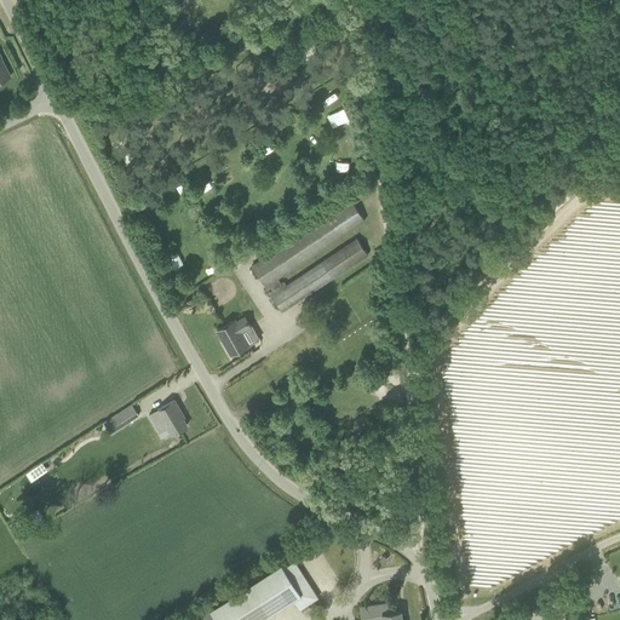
[(0,81),(11,76),(0,55),(0,81)]
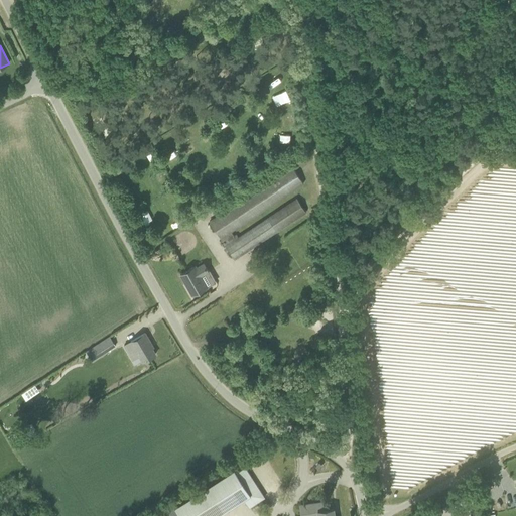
[(289,94),(273,94),(274,105),(289,105),(289,94)]
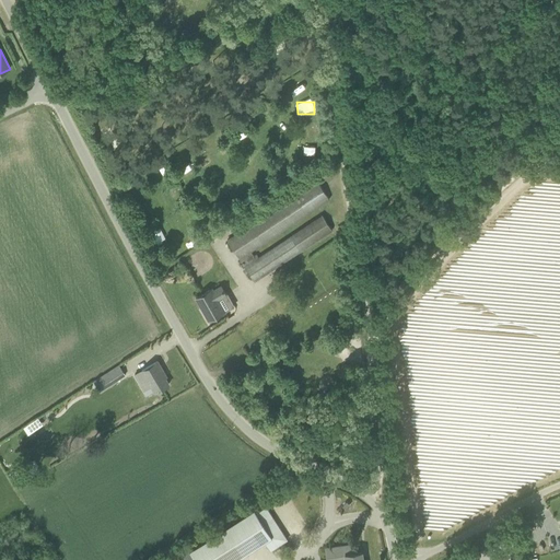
[(240,142),(249,139),(246,129),(236,132),(240,142)]
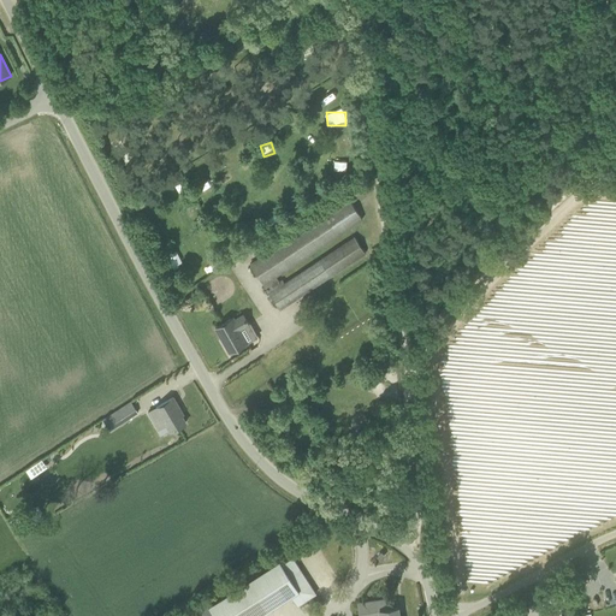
[(250,264),(270,294),(282,285),(280,282),(276,276),(362,219),(349,199),(250,264)]
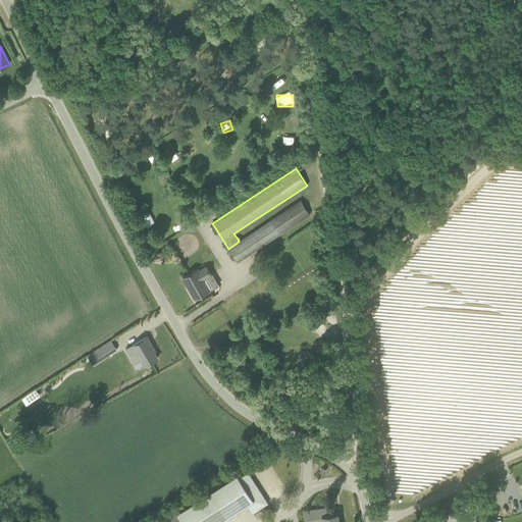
[(310,214),(301,200),(242,240),(240,238),(238,239),(239,242),(228,249),(238,261),(310,214)]
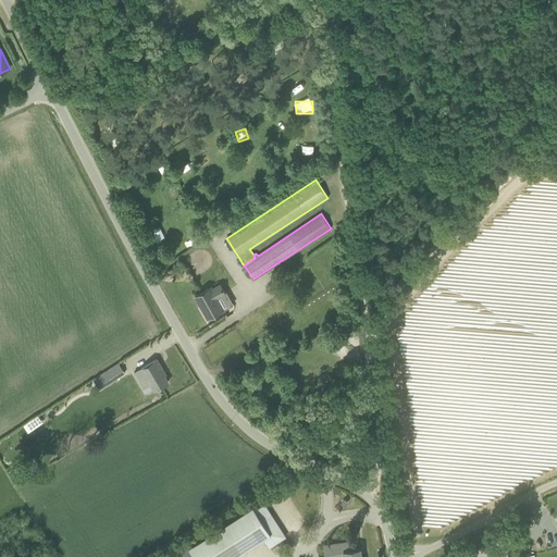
[(211,287),(195,296),(208,319),(224,309),(218,297),(225,293),(220,284),(212,288),(211,287)]
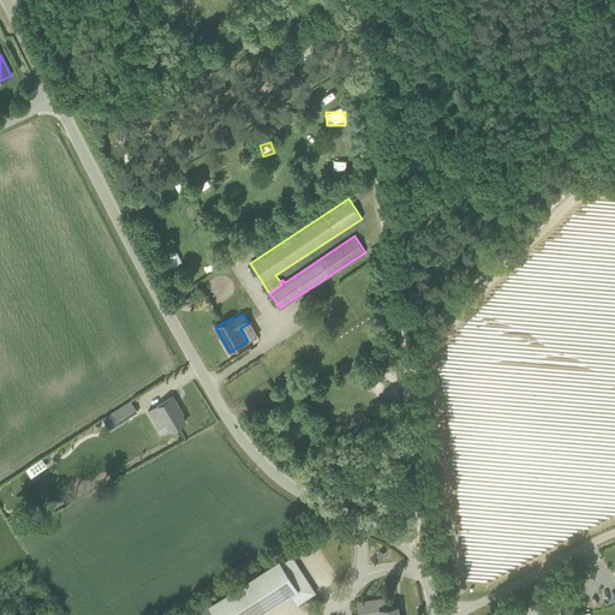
[(181,410),(173,396),(156,406),(171,431),(185,422),(179,411),(181,410)]
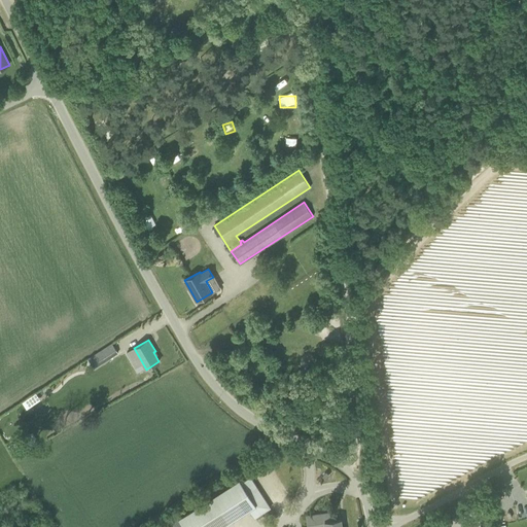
[(95,354),(101,364),(118,353),(111,343),(95,354)]
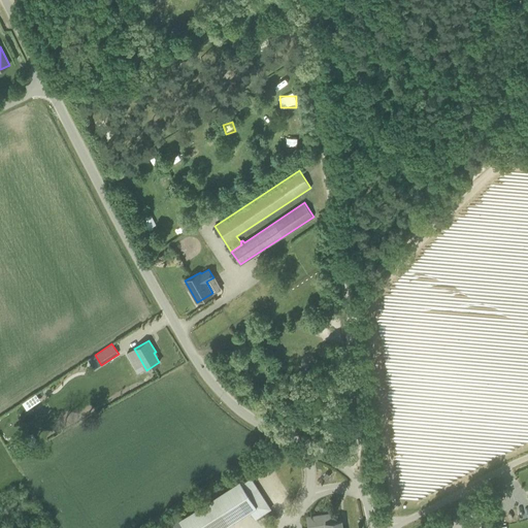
[(178,520),(183,527),(222,527),(250,510),(256,520),(271,508),(251,477),(241,484),(239,480),(178,520)]
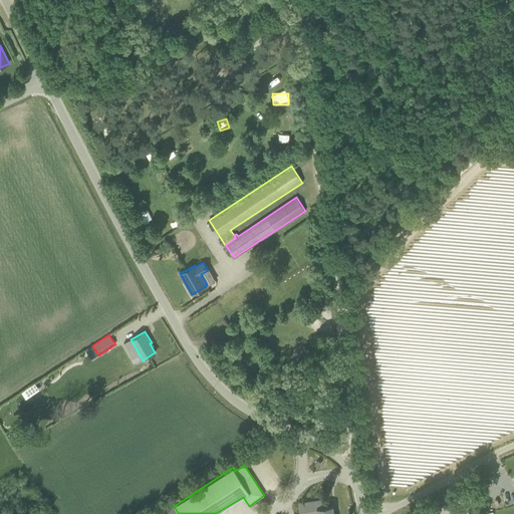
[(332,513),(331,506),(327,507),(326,500),(309,502),(309,505),(299,506),(300,513),(310,513),(311,513),(310,513),(332,513)]
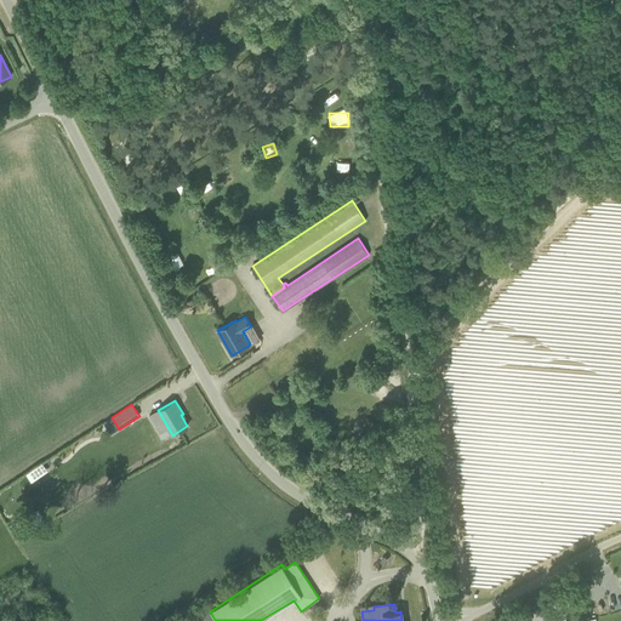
All buildings are outlined.
